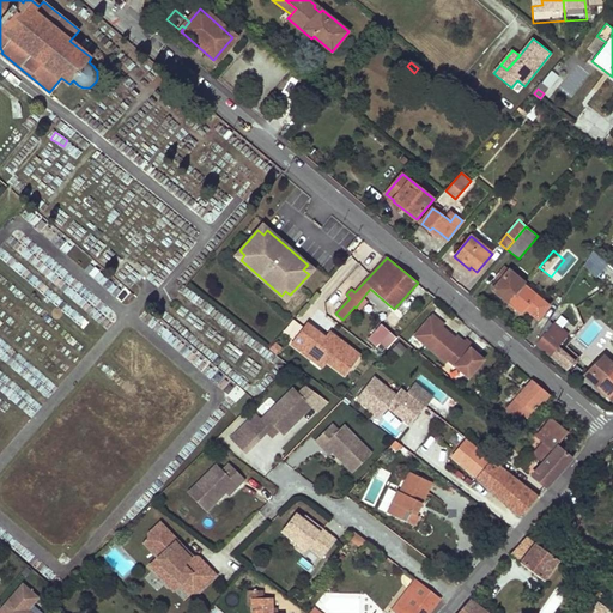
[(611,271),(605,265),(599,272),(605,278),(611,271)]
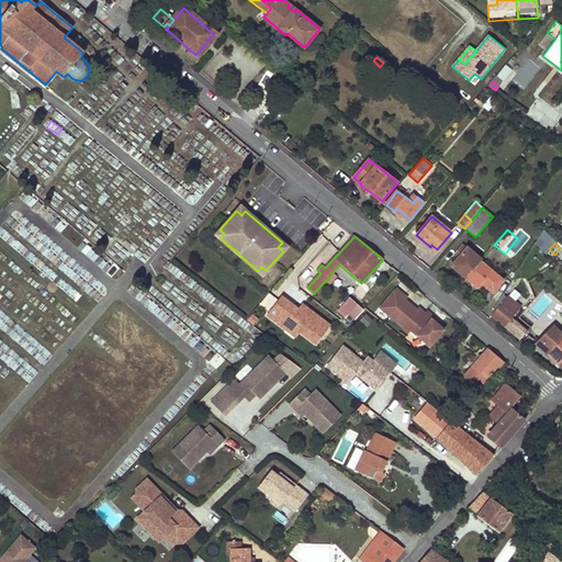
[(480,261),(481,260),(462,244),(452,256),(457,259),(452,266),(467,278),(480,261)]
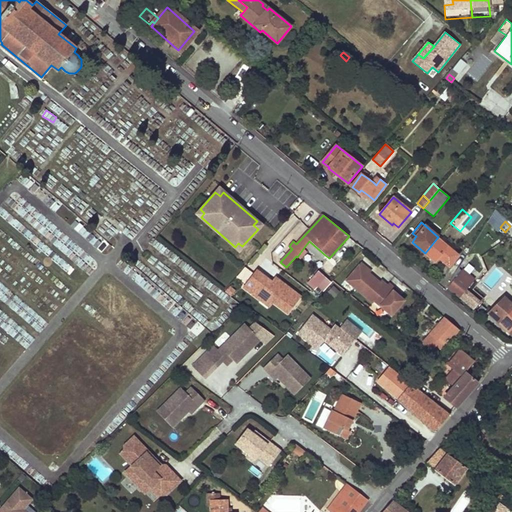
[(435,261),(448,246),(437,238),(425,253),(435,261)]
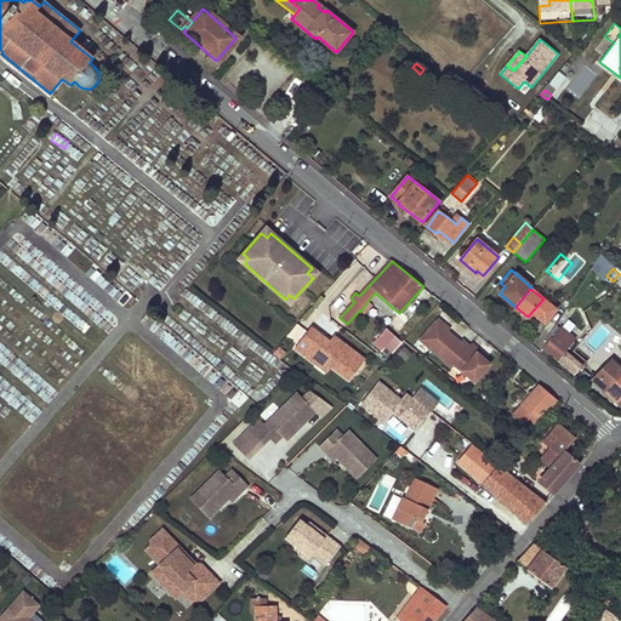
[(375,292),(370,298),(388,315),(394,309),(375,292)]
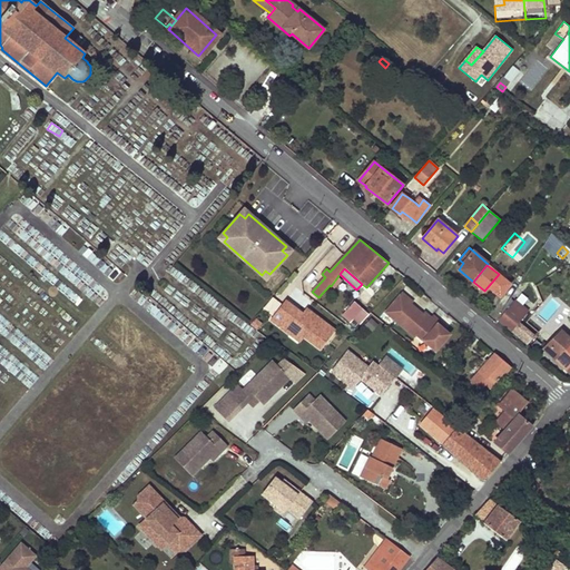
[(491,288),(500,296),(513,282),(504,273),(491,288)]
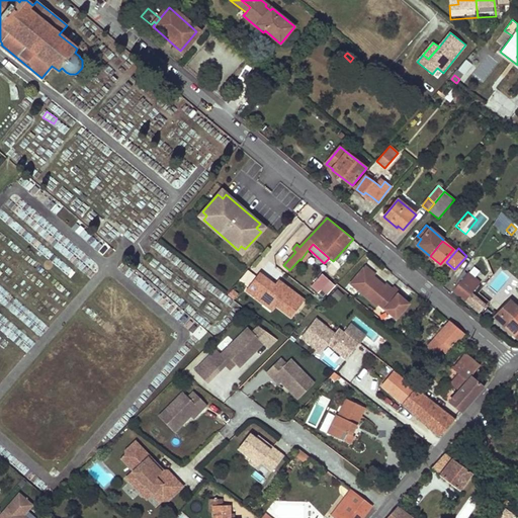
[(363,269),(372,277),(374,275),(365,266),(363,269)]
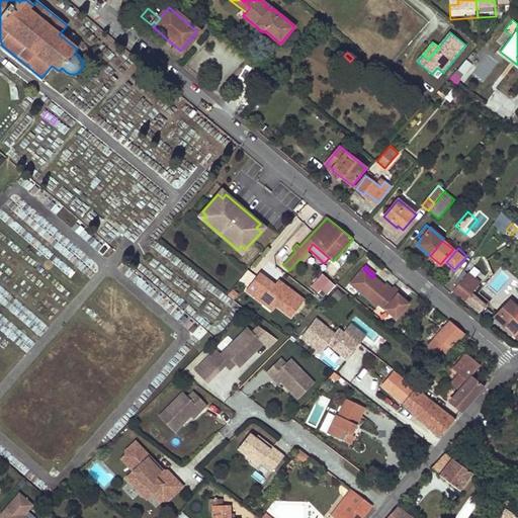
[(407,304),(396,293),(391,289),(384,284),(382,286),(372,277),(363,269),(350,283),(375,306),(377,304),(395,318),(407,304)]
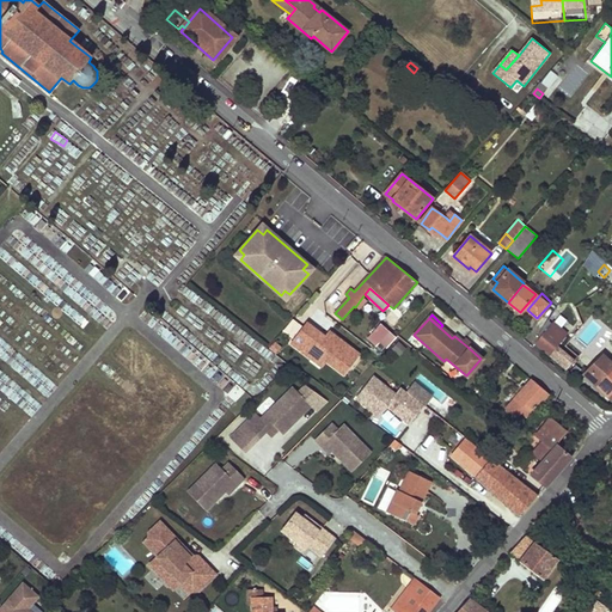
[(307,324),(292,344),(312,360),(316,354),(326,362),(343,375),(359,355),(335,336),(330,341),(307,324)]
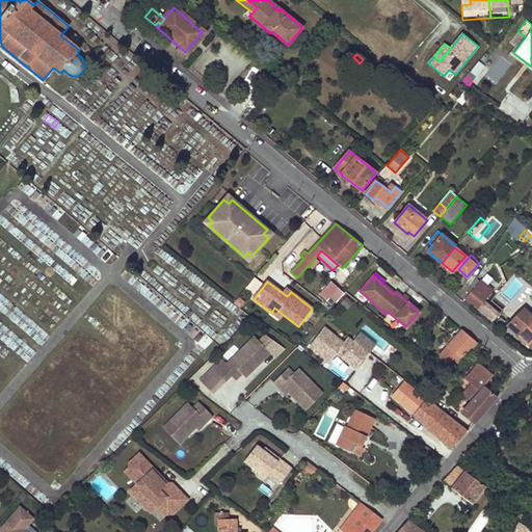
[(496,315),(482,303),(491,292),(480,282),(466,298),(490,321),(496,315)]
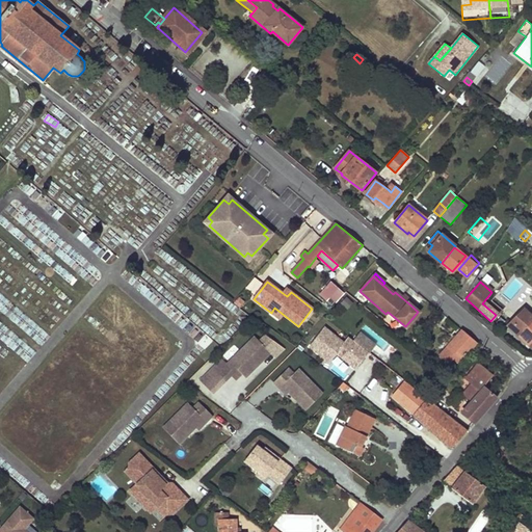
[(331,296),(338,301),(343,295),(330,284),(320,295),(326,300),(331,296)]
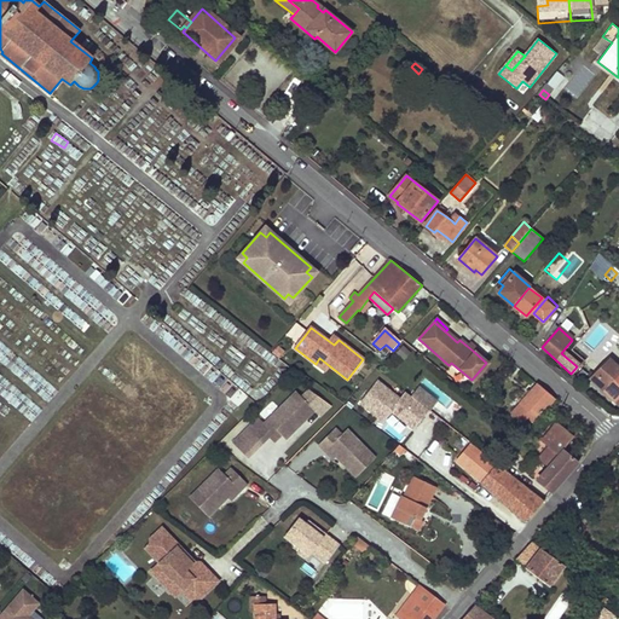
[(277,346),(272,352),(279,358),(284,352),(277,346)]
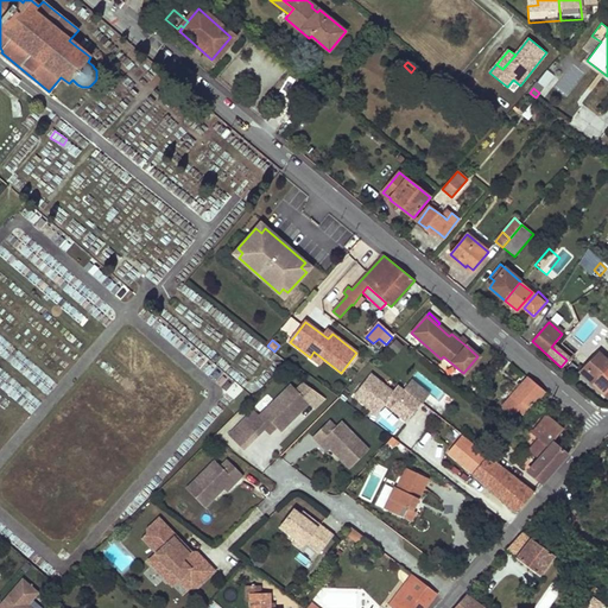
[(396,353),(401,346),(396,340),(390,347),(396,353)]
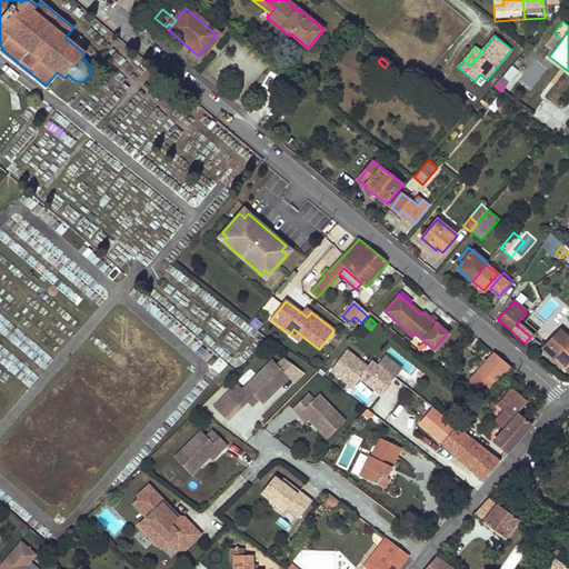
[(293,329),(290,335),(299,342),(303,337),(293,329)]
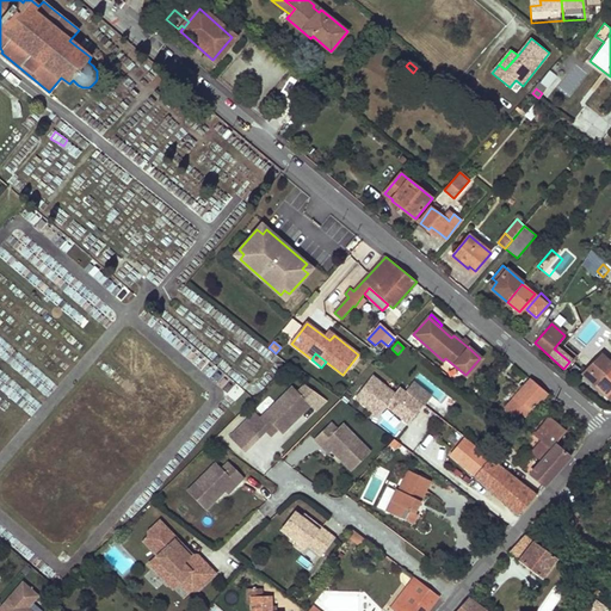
[(610,400),(610,363),(602,355),(586,370),(588,372),(586,376),(596,386),(610,400)]
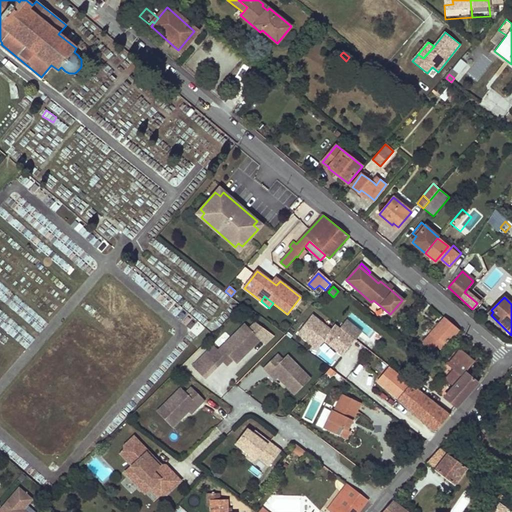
[(430,335),(433,337),(443,346),(445,347),(459,330),(445,317),(445,318),(430,335)]
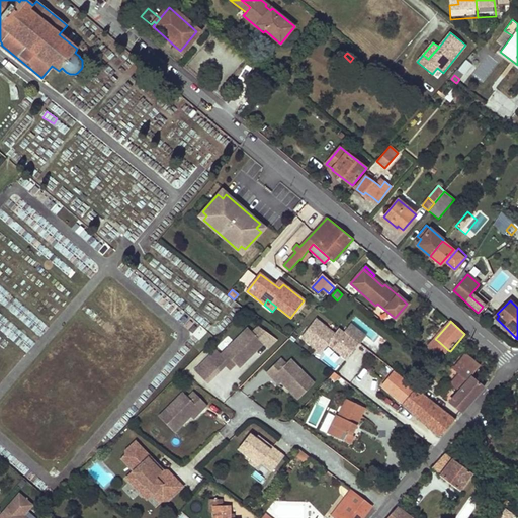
[(350,323),(344,331),(352,337),(358,329),(350,323)]
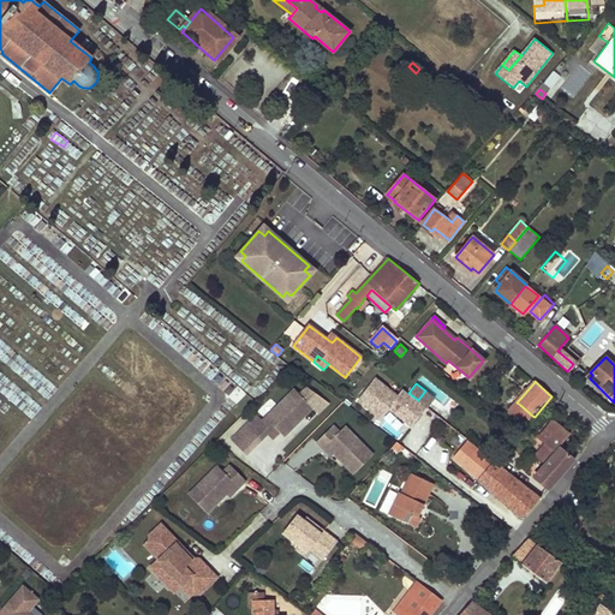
[(228,395),(237,404),(246,394),(238,387),(228,395)]
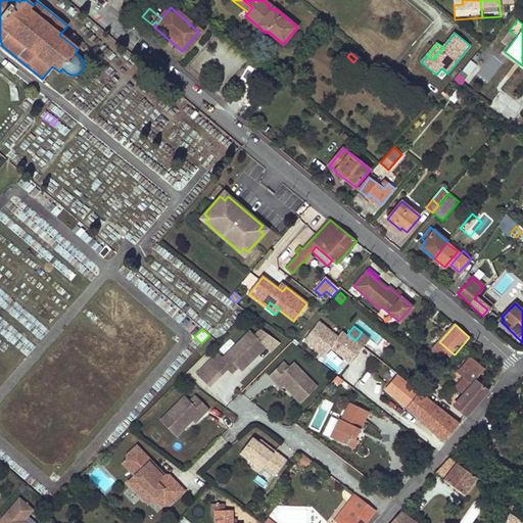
[(259,340),(267,333),(262,329),(255,335),(259,340)]
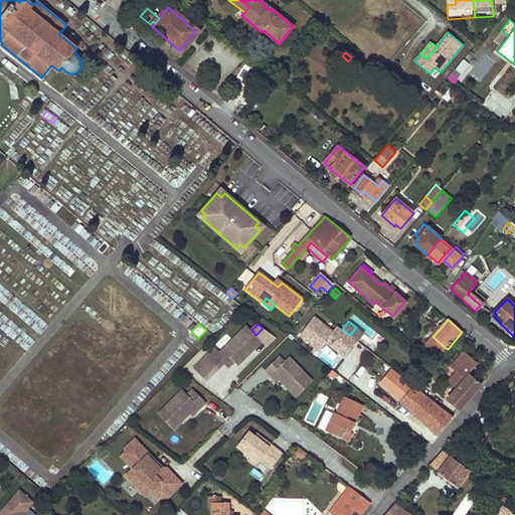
[(263,328),(255,335),(251,330),(246,326),(220,352),(214,347),(193,368),(206,381),(223,363),(229,357),(234,362),(237,366),(251,352),(249,350),(252,347),(254,349),(262,342),(267,347),(276,338),(263,328)]
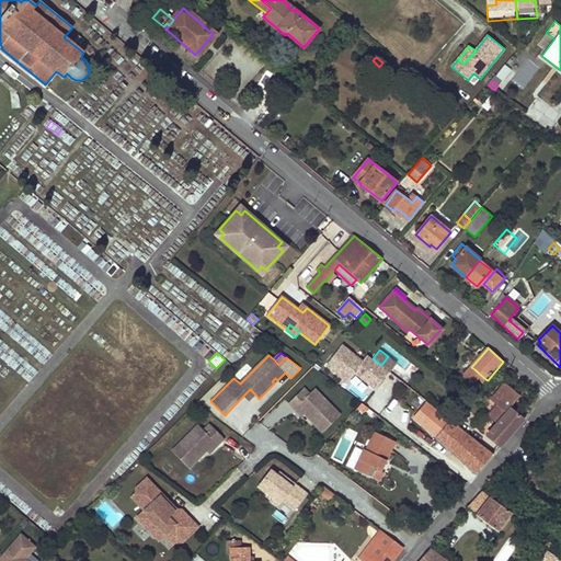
[(388,356),(381,365),(389,371),(397,364),(388,356)]
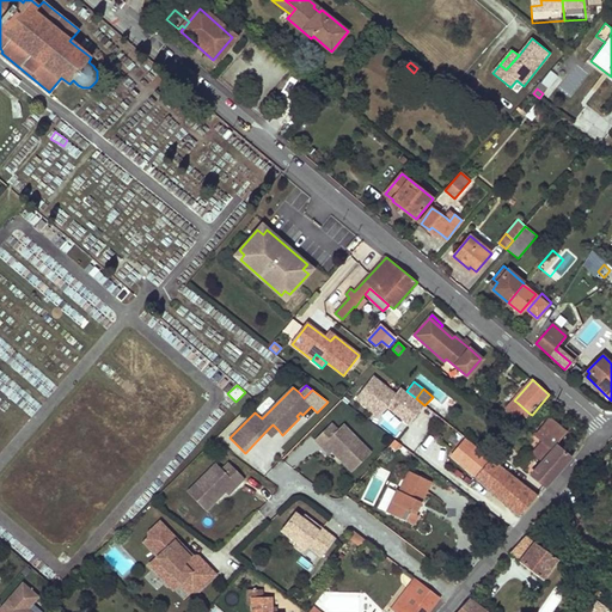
[(494,397),(488,403),(491,407),(497,399),(494,397)]
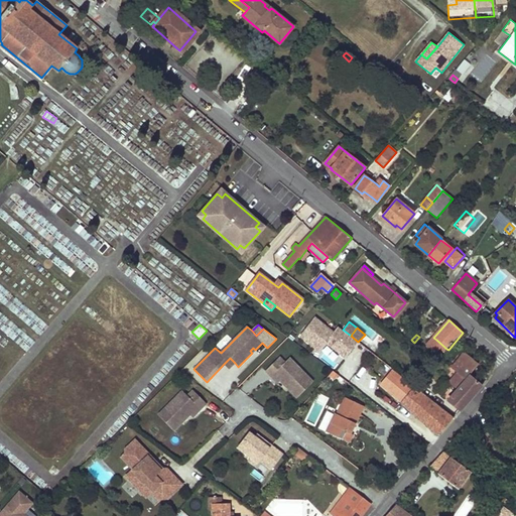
[(436,340),(433,344),(443,353),(446,349),(436,340)]
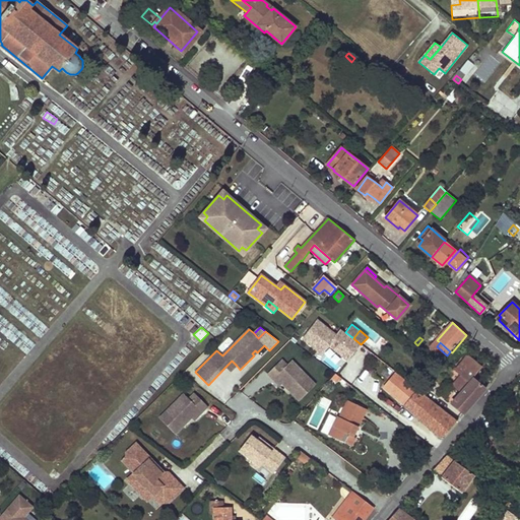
[(474,378),(483,368),(462,349),(451,367),(452,368),(450,369),(457,375),(459,374),(464,379),(455,388),(461,393),(452,403),(463,412),(485,388),(474,378)]
